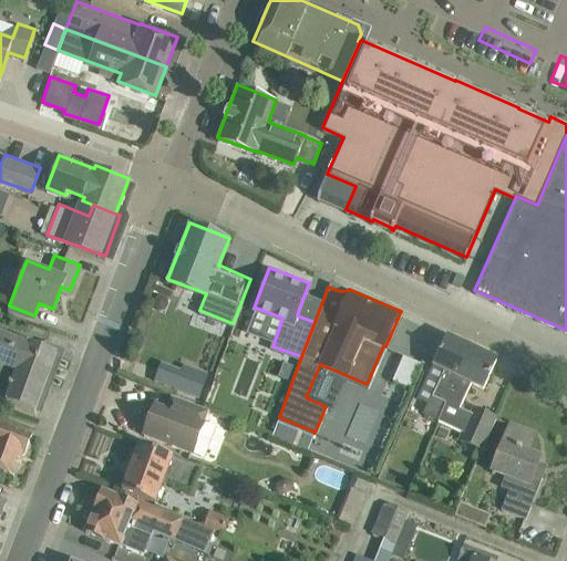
[(57,351),(37,343),(28,340),(28,342),(0,331),(0,388),(9,392),(6,398),(34,409),(57,351)]
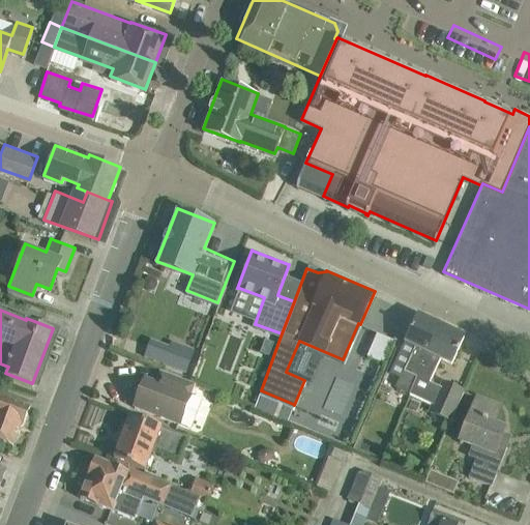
[(441,323),(417,312),(405,339),(415,344),(404,368),(406,369),(402,377),(413,381),(441,323)]
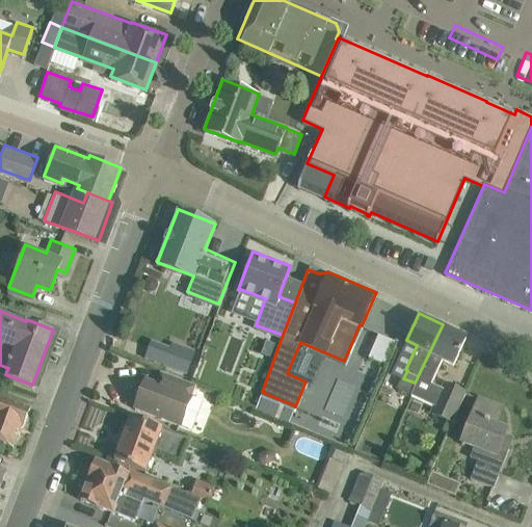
[(466,335),(443,324),(415,383),(410,392),(411,393),(433,402),(429,412),(452,421),(466,390),(444,379),(442,385),(430,379),(442,357),(453,362),(466,335)]
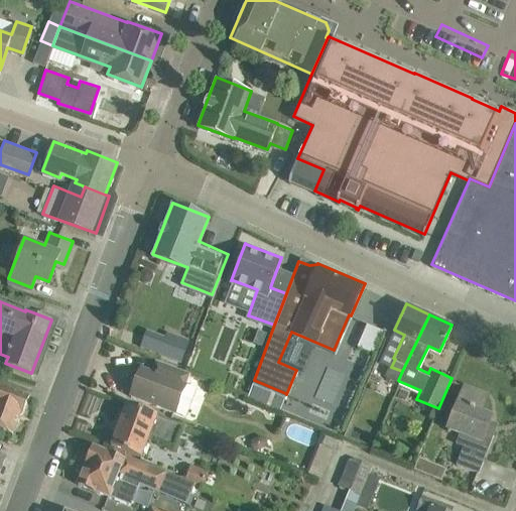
[(258,328),(253,341),(261,344),(266,332),(258,328)]
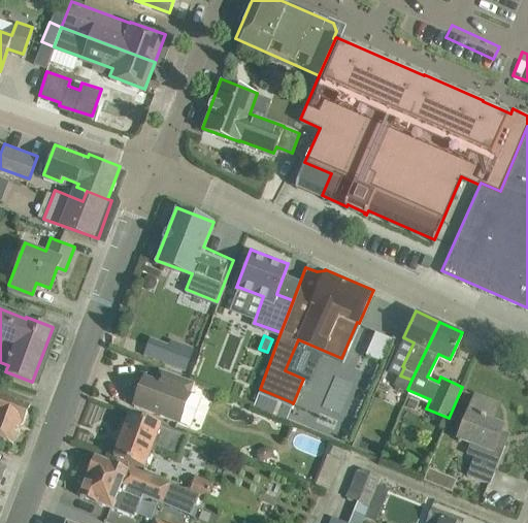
[(165,348),(162,359),(186,367),(189,357),(165,348)]
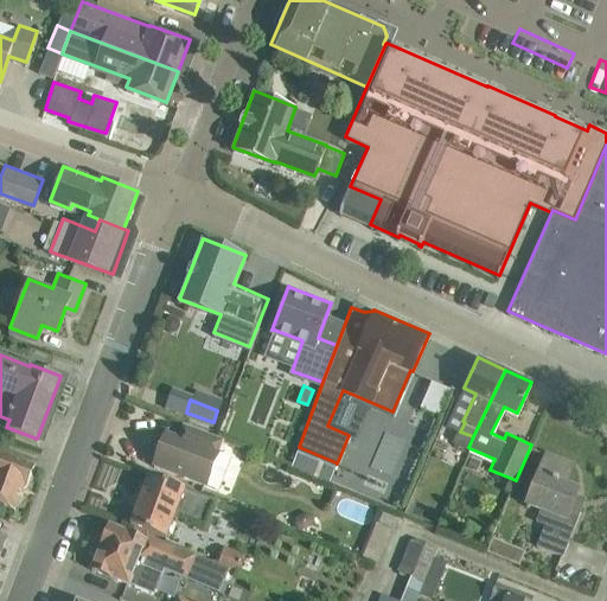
[(179,434),(166,429),(164,433),(164,432),(163,432),(161,432),(159,433),(158,433),(157,434),(155,435),(154,438),(154,439),(154,441),(155,442),(155,443),(157,445),(158,446),(159,446),(153,462),(206,483),(212,467),(218,470),(225,451),(219,448),(224,436),(184,421),(179,434)]
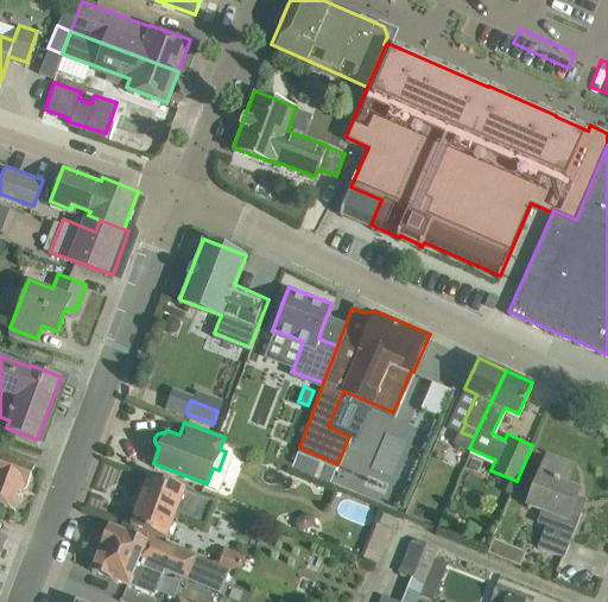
[(336,463),(299,448),(291,464),(329,480),(336,463)]
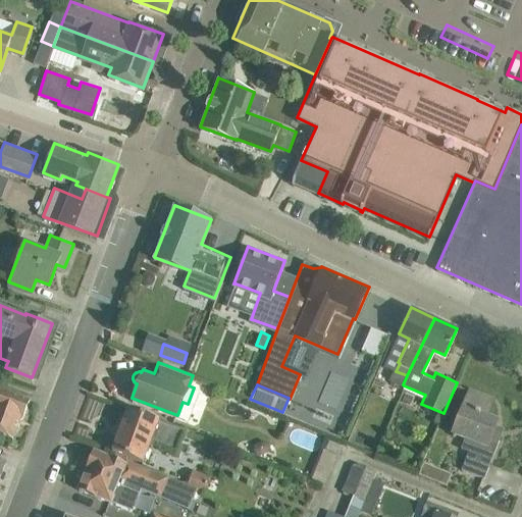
[(29,398),(0,388),(0,431),(12,436),(20,415),(22,415),(29,398)]
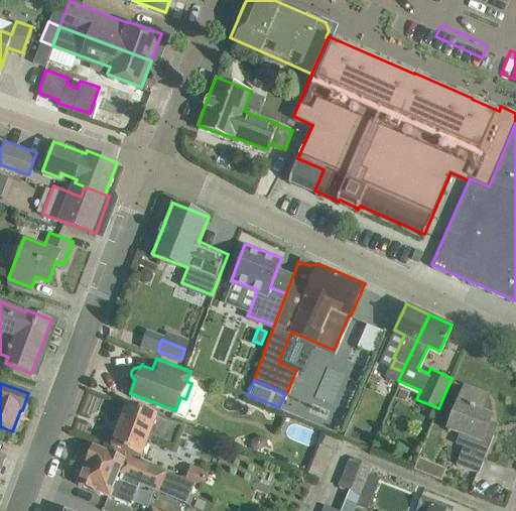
[(487,392),(465,383),(448,424),(460,429),(456,440),(464,443),(457,462),(479,470),(495,427),(488,424),(492,414),(480,410),(487,392)]
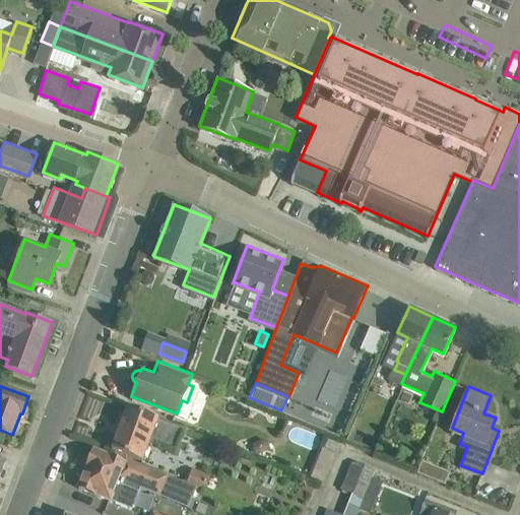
[(184,427),(147,412),(128,404),(112,447),(142,458),(150,439),(175,448),(184,427)]
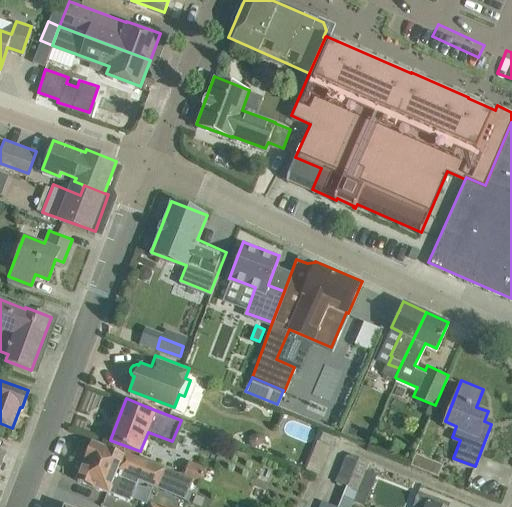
[(263,431),(258,430),(249,434),(248,438),(251,443),(254,445),(263,442),(265,436),(263,431)]
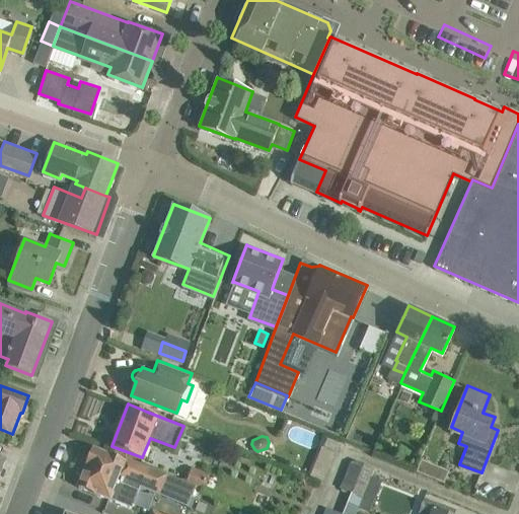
[(310,472),(322,478),(334,450),(321,445),(310,472)]
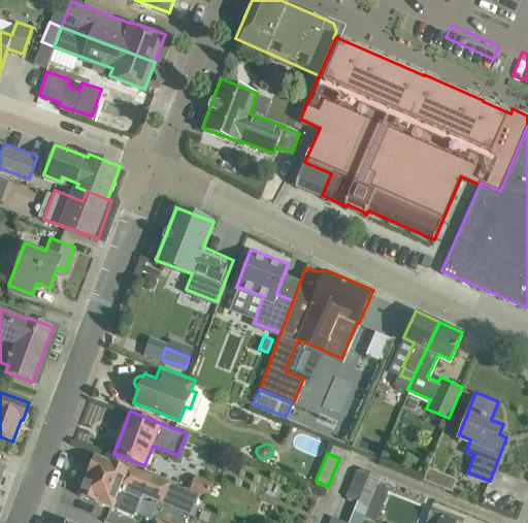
[(95,455),(79,492),(133,514),(142,491),(161,498),(164,491),(195,503),(199,493),(129,465),(127,468),(95,455)]
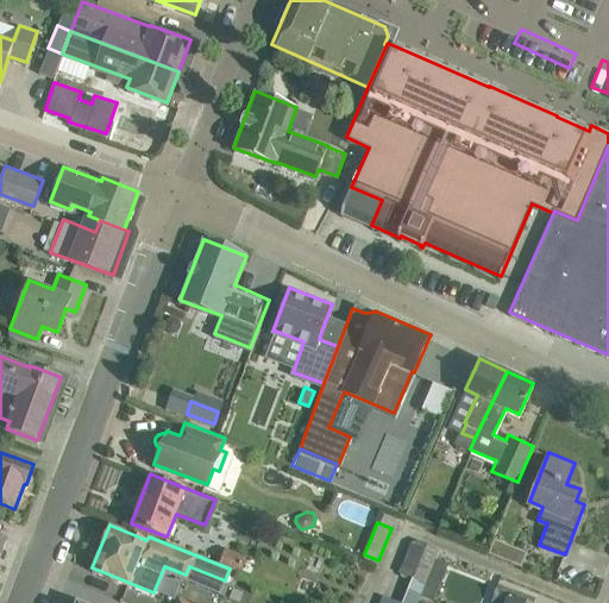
[(409,540),(402,558),(416,564),(426,540),(418,536),(409,540)]
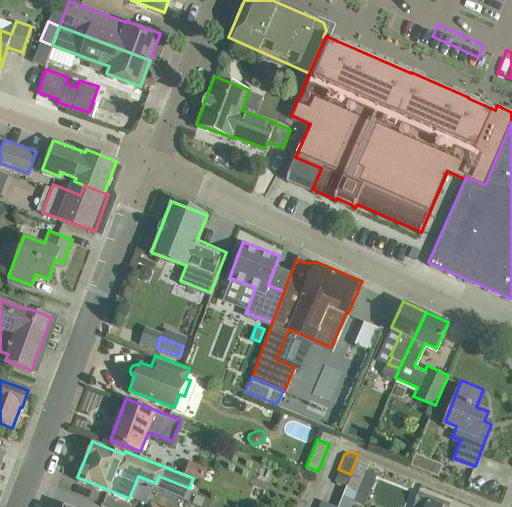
[(350,474),(347,483),(358,487),(360,483),(369,459),(358,454),(350,474)]
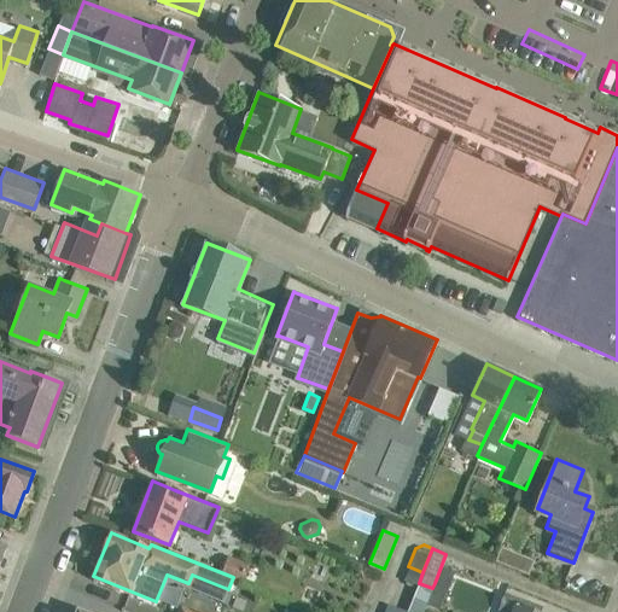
[(242,578),(249,561),(229,554),(222,570),(242,578)]
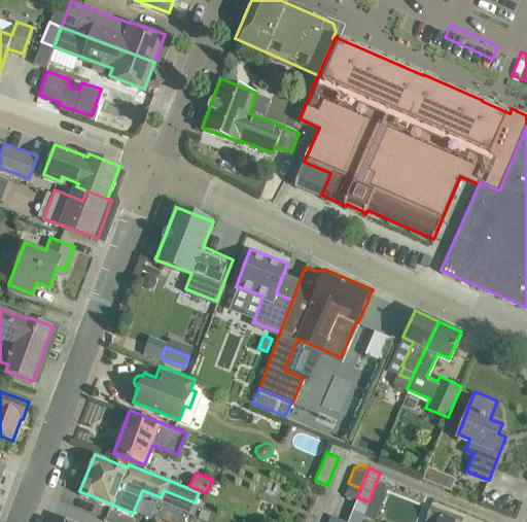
[(347,521),(359,521),(363,514),(369,501),(357,497),(348,520),(347,521)]
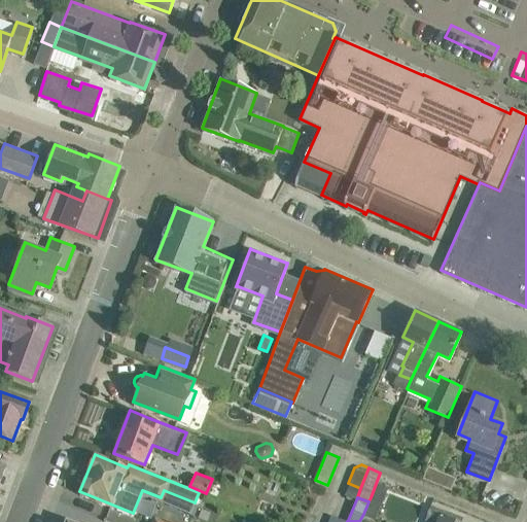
[(369,501),(363,514),(374,518),(381,501),(371,497),(369,501)]
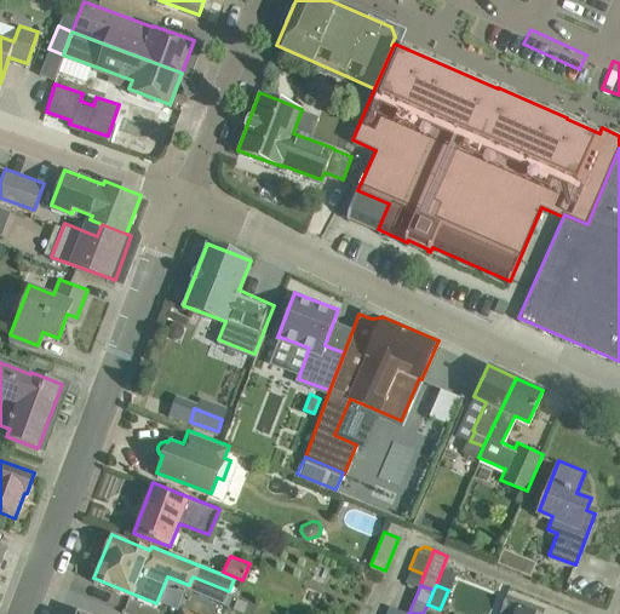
[(515,613),(541,613),(545,607),(506,592),(500,608),(516,613),(515,613)]
